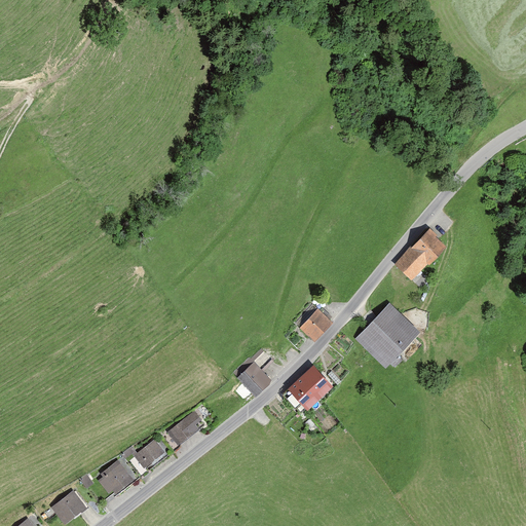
[(425,234),(395,266),(410,283),(442,251),(425,234)]
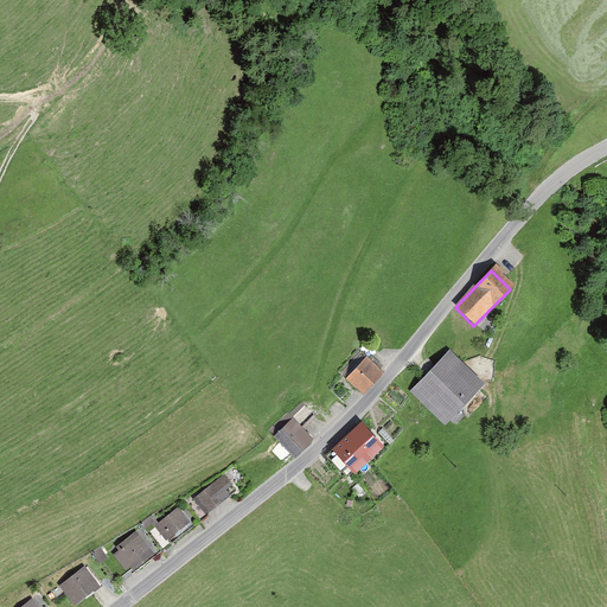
[(448,352),(409,393),(443,426),(483,385),(448,352)]
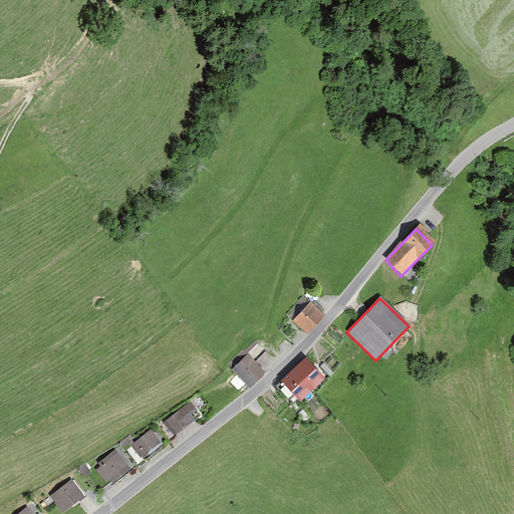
[(309,304),(291,320),(303,334),(322,317),(309,304)]
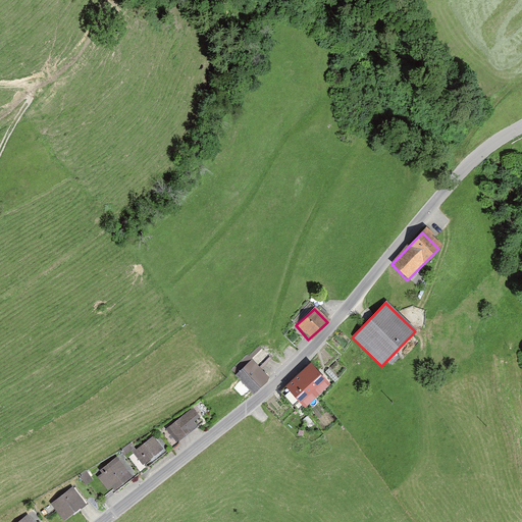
[(251,360),(233,376),(250,394),(267,378),(251,360)]
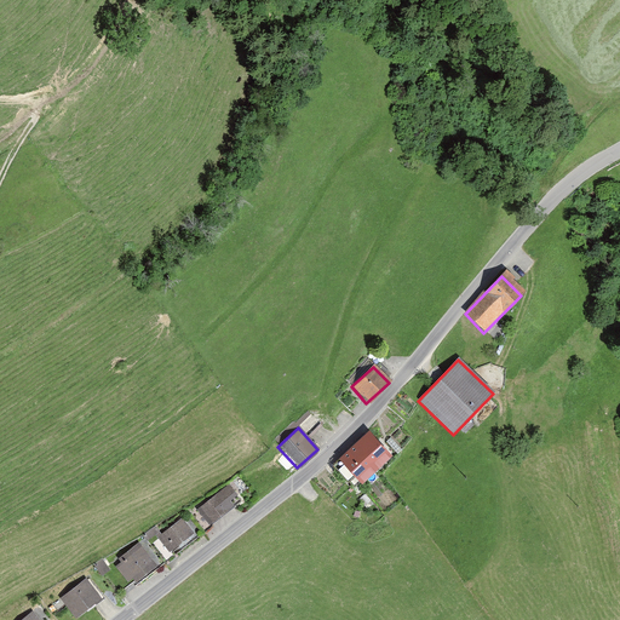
[(367,435),(337,463),(360,487),(389,459),(367,435)]
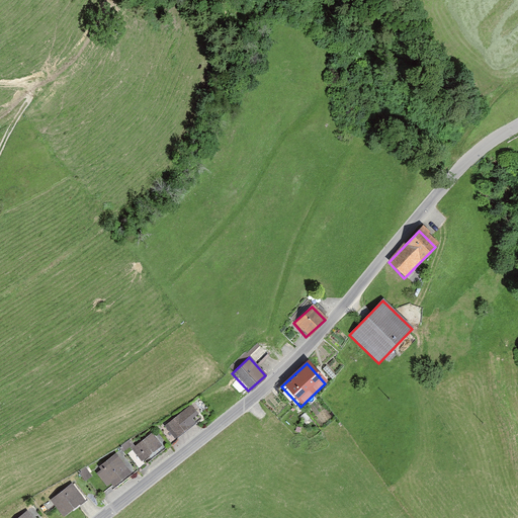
[(190,406),(164,426),(175,441),(202,422),(190,406)]
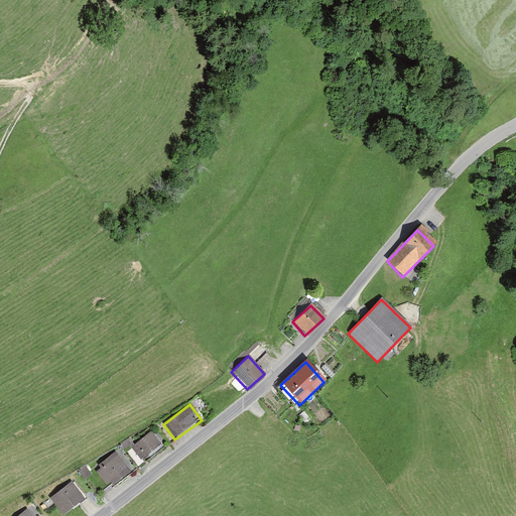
[(147,431),(124,447),(135,465),(159,448),(147,431)]
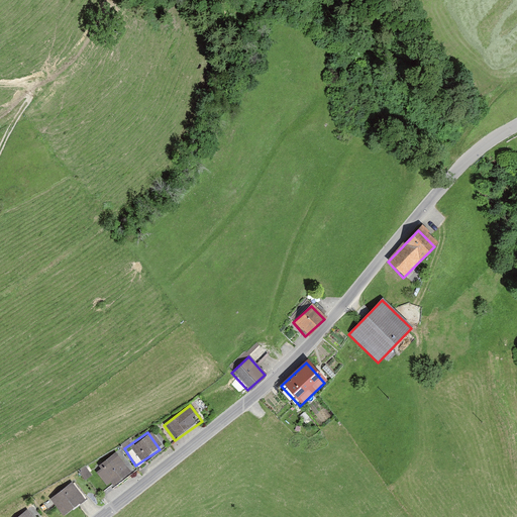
[(117,451),(99,466),(102,469),(97,472),(107,485),(111,482),(114,486),(132,471),(117,451)]
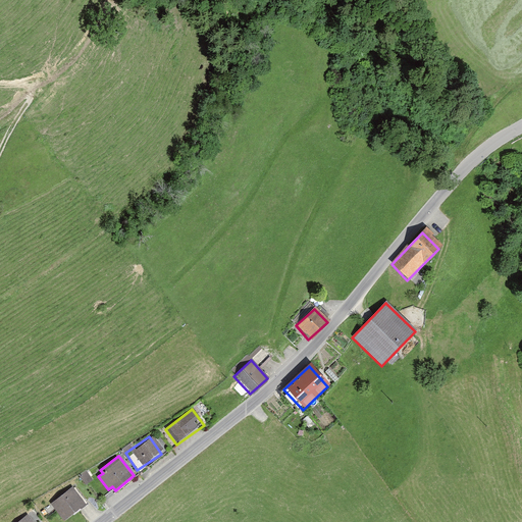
[(74,486),(52,504),(64,520),(87,503),(74,486)]
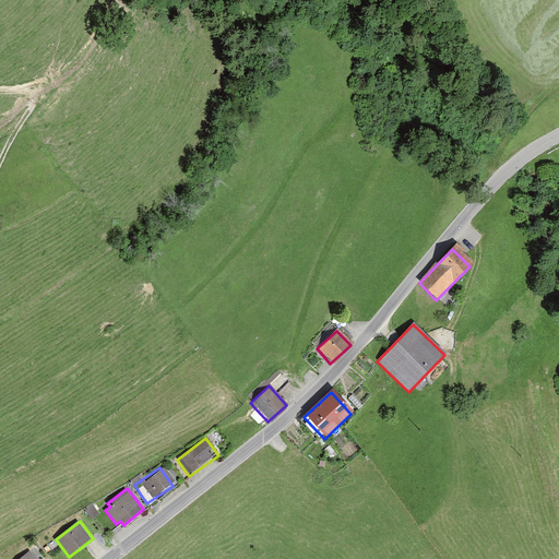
All buildings are outlined.
